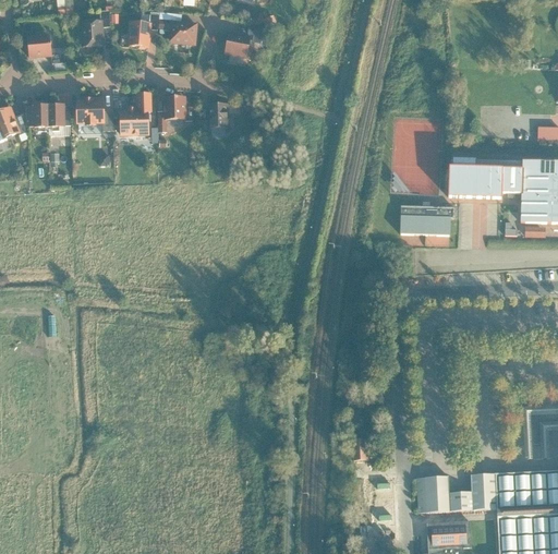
[(101,11),(101,21),(101,26),(110,26),(110,11),(101,11)]
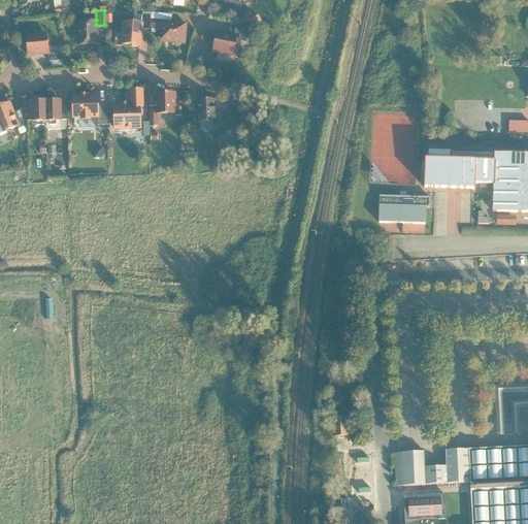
[(141,12),(141,23),(143,23),(143,27),(149,28),(150,13),(141,12)]
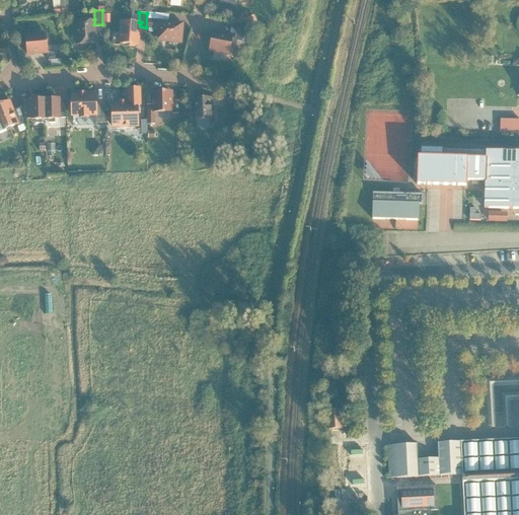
[(182,43),(183,20),(157,18),(156,40),(182,43)]
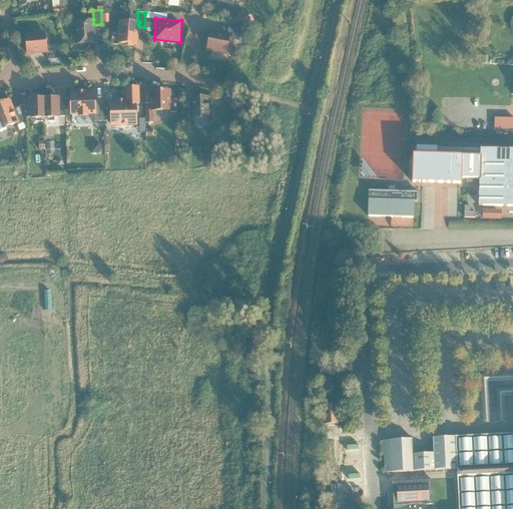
[(93,24),(93,19),(72,20),(74,43),(94,42),(93,24)]
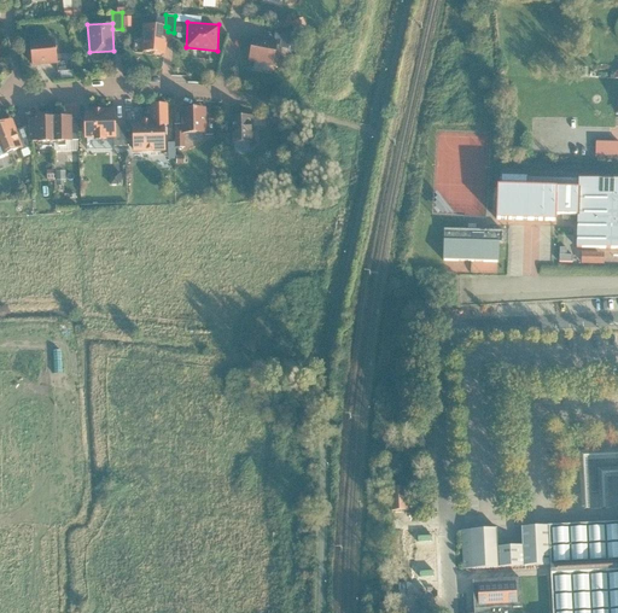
[(168,31),(168,27),(165,27),(145,25),(143,51),(167,52),(168,31)]
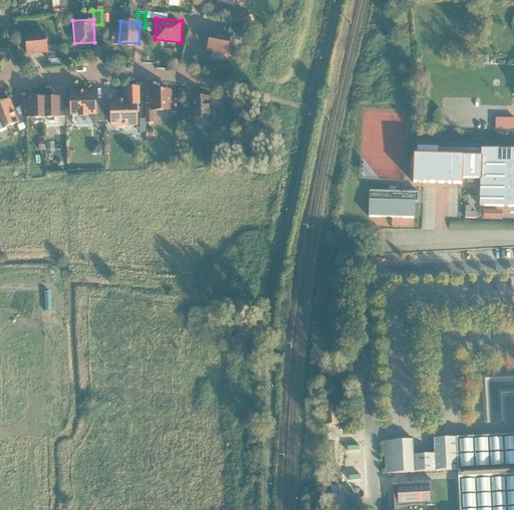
[(244,26),(230,23),(228,30),(243,33),(244,26)]
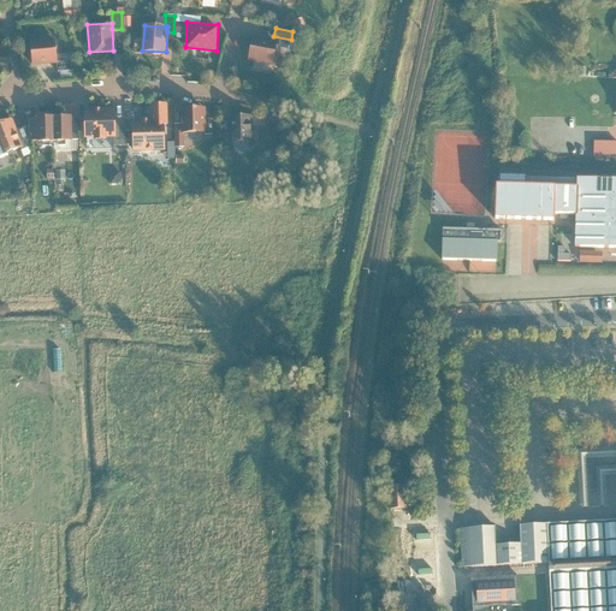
[(272,65),(277,40),(253,35),(247,60),(272,65)]
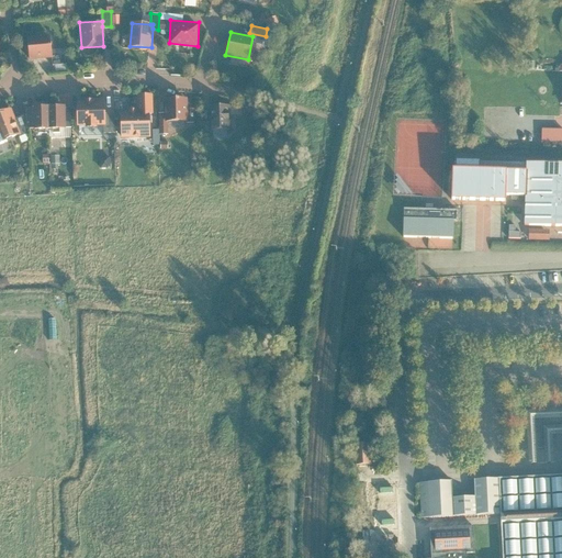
[(49,33),(27,35),(30,55),(52,53),(49,33)]
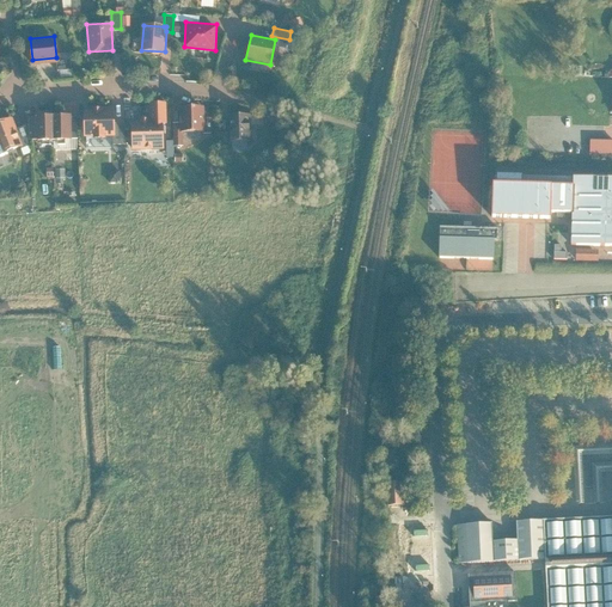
[(73,60),(56,61),(57,69),(73,68),(73,60)]
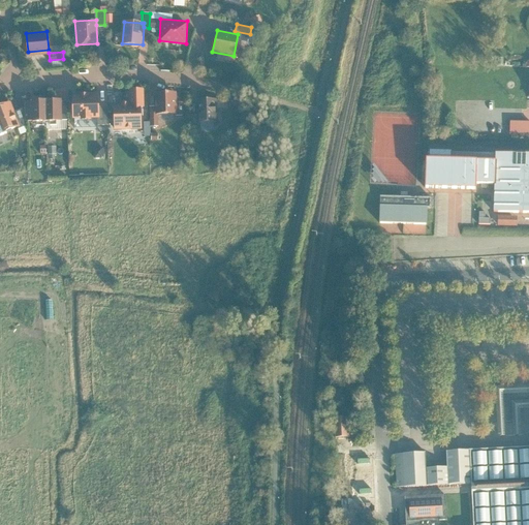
[(143,103),(142,85),(129,86),(129,100),(114,101),(114,126),(142,126),(141,103),(143,103)]
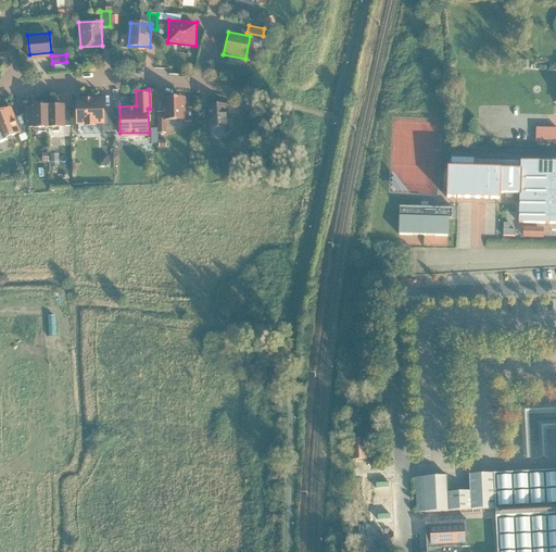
[(186,103),(185,92),(163,93),(164,108),(164,115),(165,115),(184,115),(184,118),(192,117),(191,103),(186,103)]
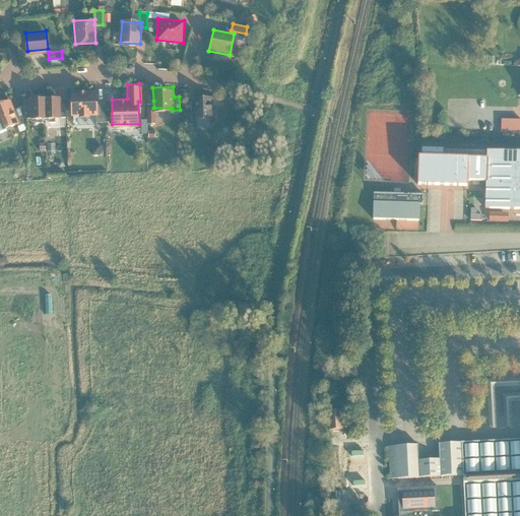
[(95,112),(96,112),(96,101),(96,90),(70,90),(70,113),(78,113),(78,114),(89,114),(88,112),(95,112)]
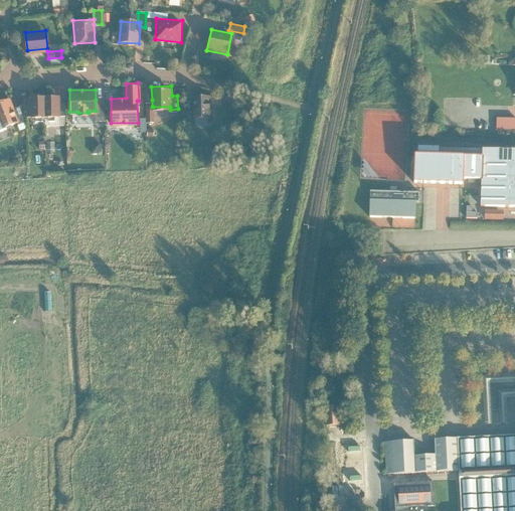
[(211,115),(211,93),(191,94),(192,108),(192,115),(195,115),(211,115)]
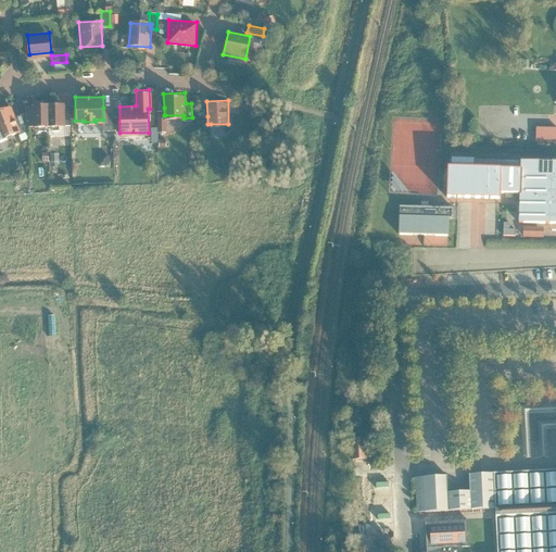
[(47,101),(25,102),(25,109),(26,124),(47,123),(47,101)]
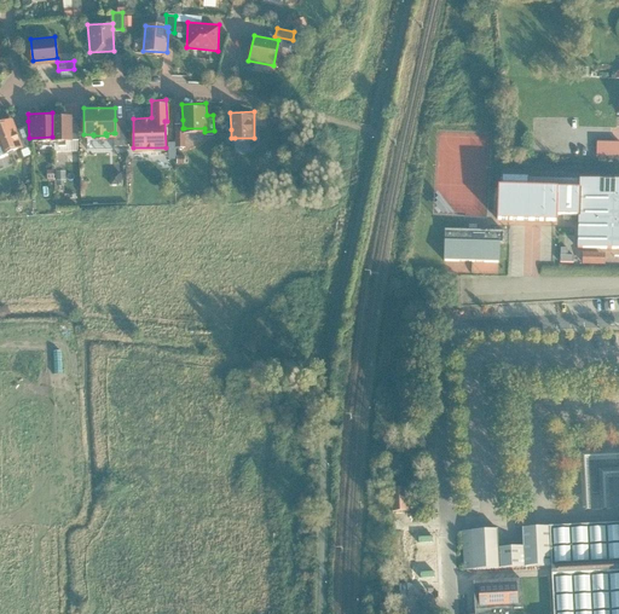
[(70,113),(52,113),(52,137),(71,137),(70,115),(70,113)]
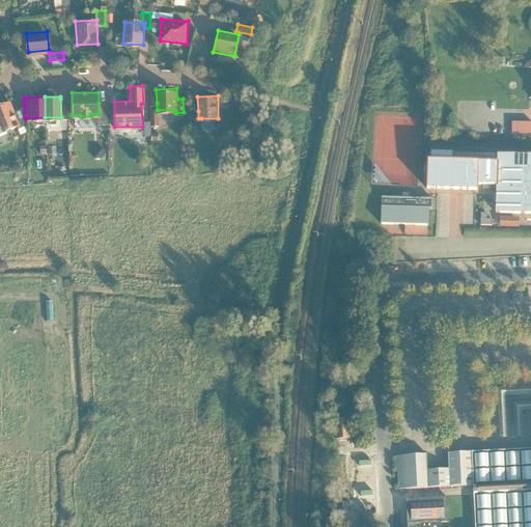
[(14,108),(9,99),(0,102),(0,131),(17,125),(19,123),(14,108)]
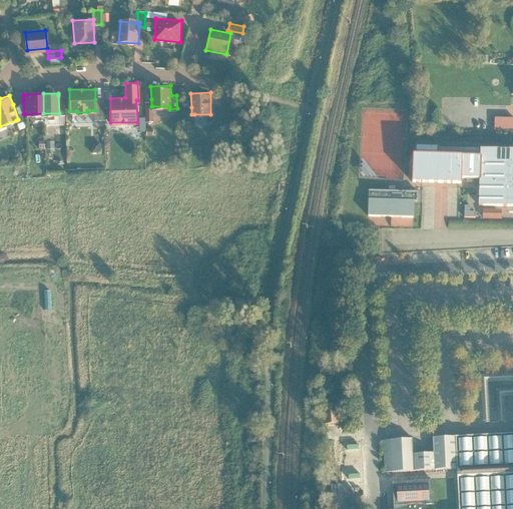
[(104,99),(95,99),(95,110),(94,110),(94,118),(104,117),(104,99)]
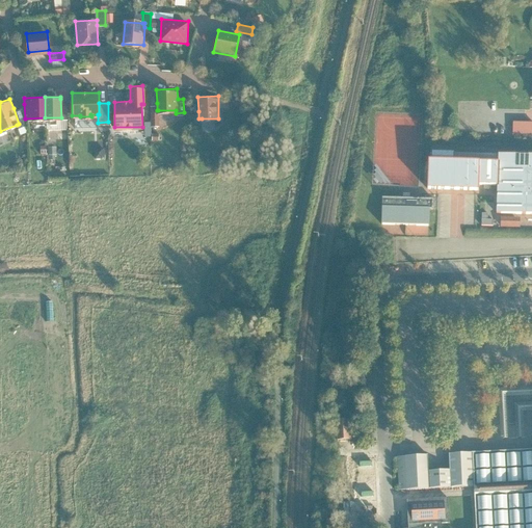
[(157,110),(157,103),(151,103),(151,124),(159,124),(158,110),(157,110)]
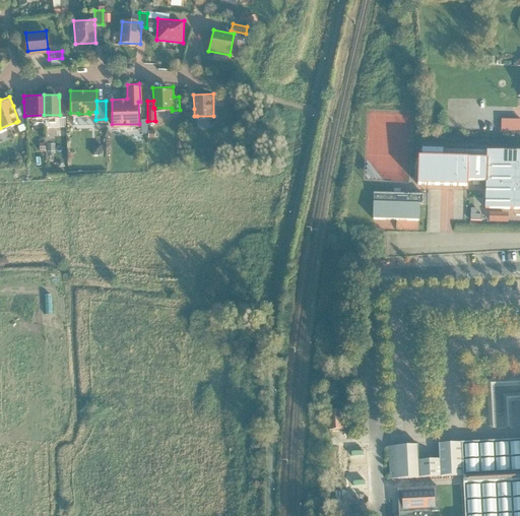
[(23,102),(13,106),(18,121),(16,122),(17,123),(24,120),(24,116),(23,102)]
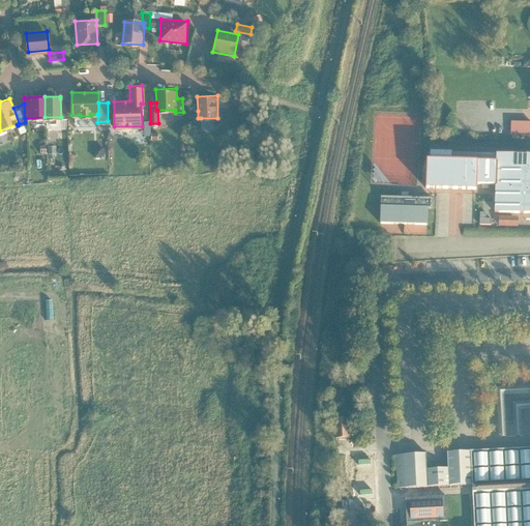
[(198,118),(198,111),(192,112),(192,133),(201,133),(201,118),(198,118)]
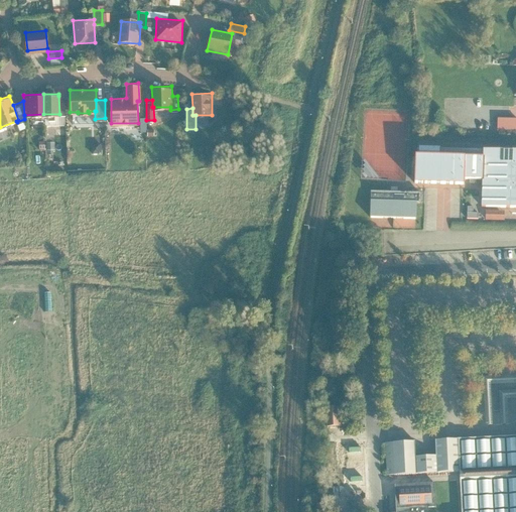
[(515,116),(498,116),(497,128),(515,128),(515,116)]
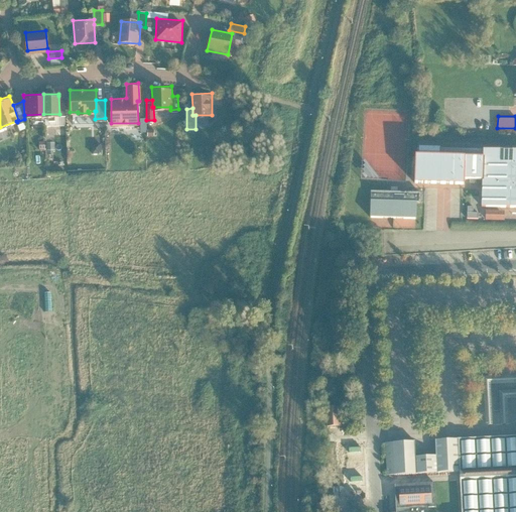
[(102,140),(93,140),(93,150),(102,150),(102,140)]
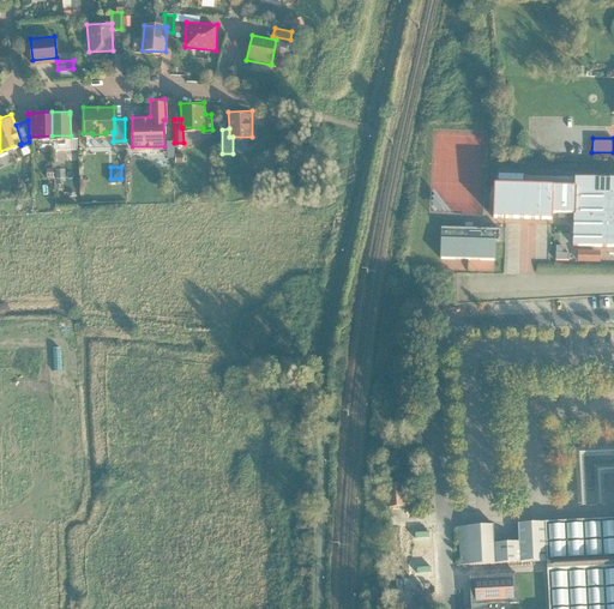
[(613,242),(613,175),(499,174),(499,184),(495,184),(494,216),(552,217),(552,211),(575,212),(575,242),(613,242)]
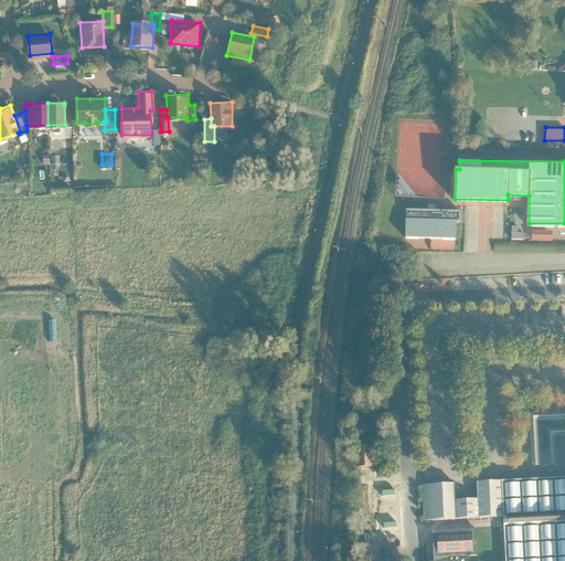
[(459,209),(406,207),(405,235),(455,237),(456,220),(458,220),(459,209)]
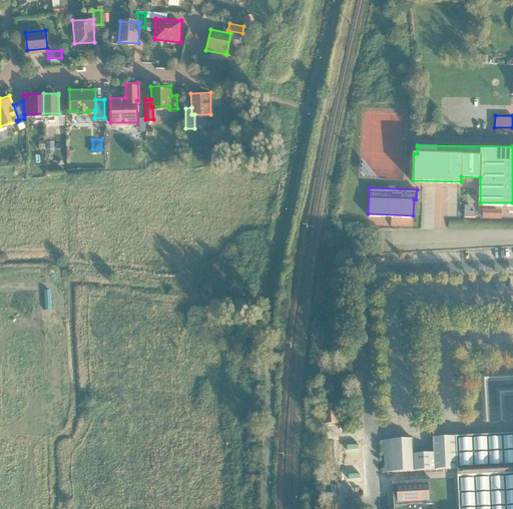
[(501,207),(483,206),(483,216),(500,216),(501,207)]
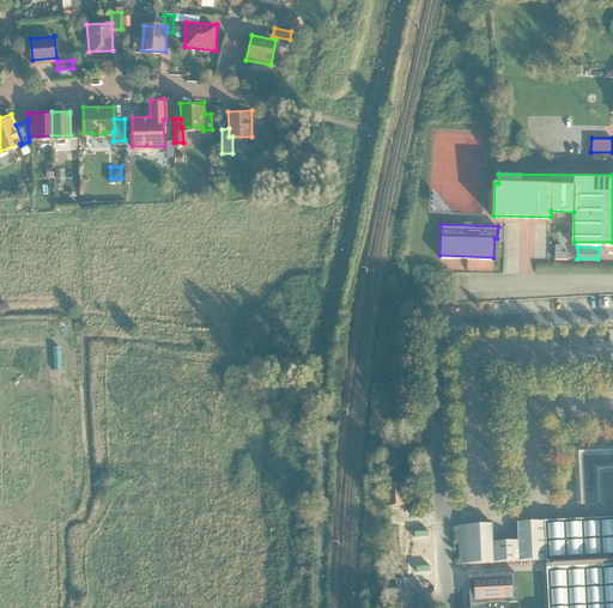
[(612,607),(612,517),(517,521),(517,539),(493,540),(493,522),(459,524),(460,563),(548,560),(548,607),(612,607)]
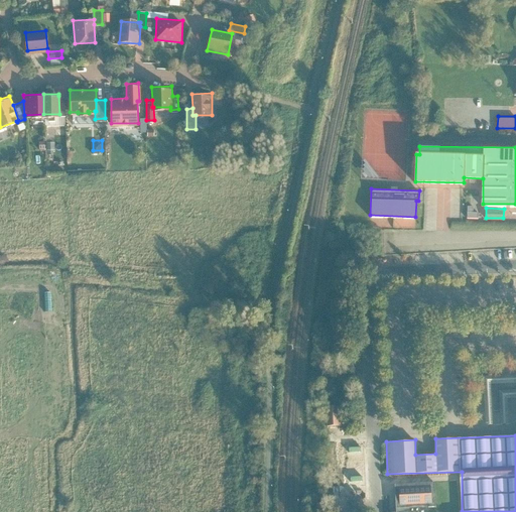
[(392,511),(391,511),(426,511),(426,506),(435,506),(435,481),(395,482),(395,511),(392,511)]
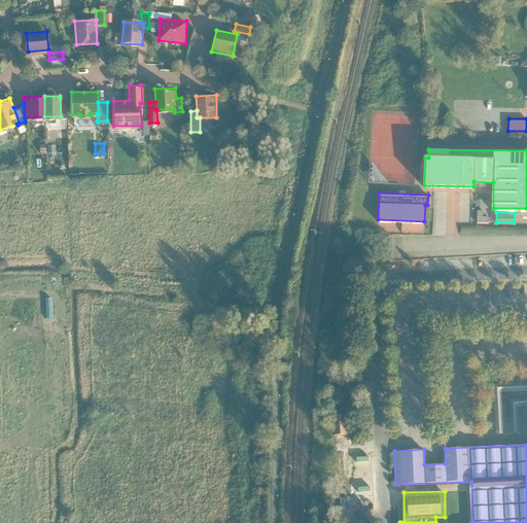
[(357,502),(358,514),(366,513),(365,501),(357,502)]
